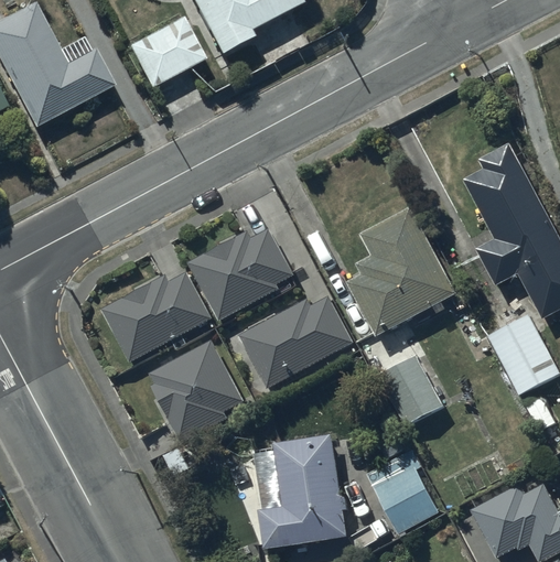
[(187,0),(217,55),(251,38),(248,32),(275,18),(290,49),(308,40),(291,9),(300,4),(298,0),(187,0)]
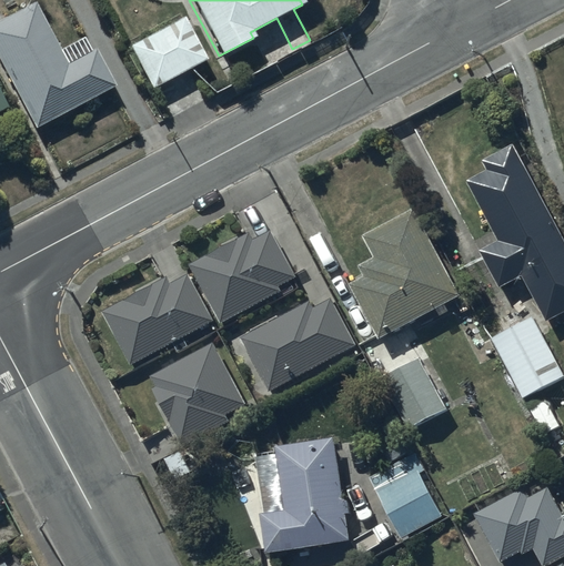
[(64,64),(32,3),(0,20),(0,68),(32,129),(111,87),(92,50),(64,64)]
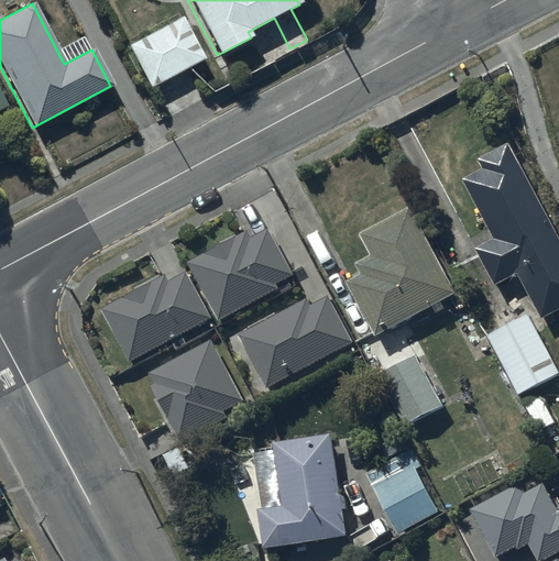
[(204,59),(178,13),(122,43),(148,89),(204,59)]
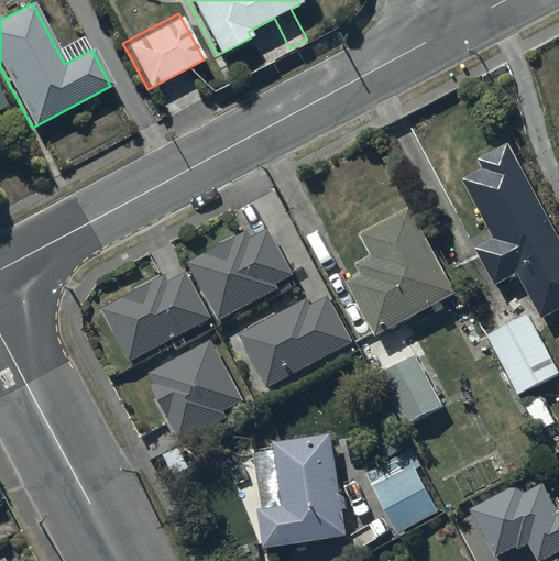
[(558,307),(558,235),(506,142),(478,158),(482,166),(460,179),(493,238),(474,248),(495,284),(516,272),(543,318),(558,307)]
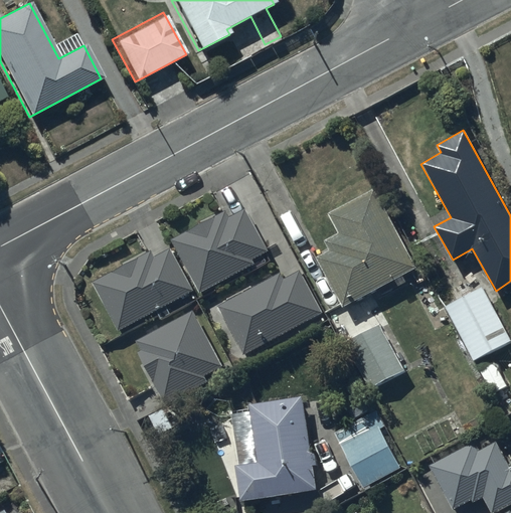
[(415,268),(374,189),(328,213),(338,233),(325,241),(330,250),(316,258),(342,307),(415,268)]
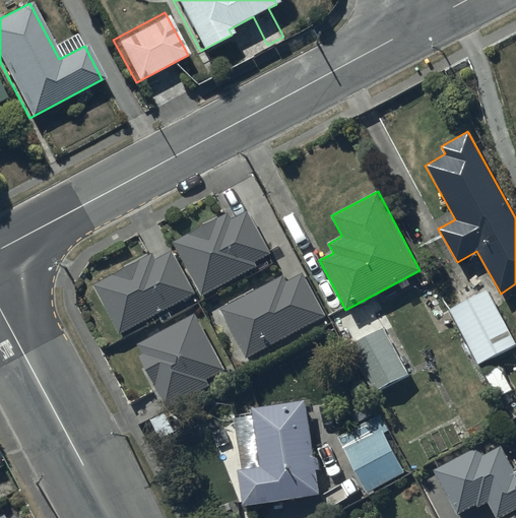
[(200,295),(256,267),(253,261),(268,253),(247,211),(231,219),(228,214),(174,242),(200,295)]
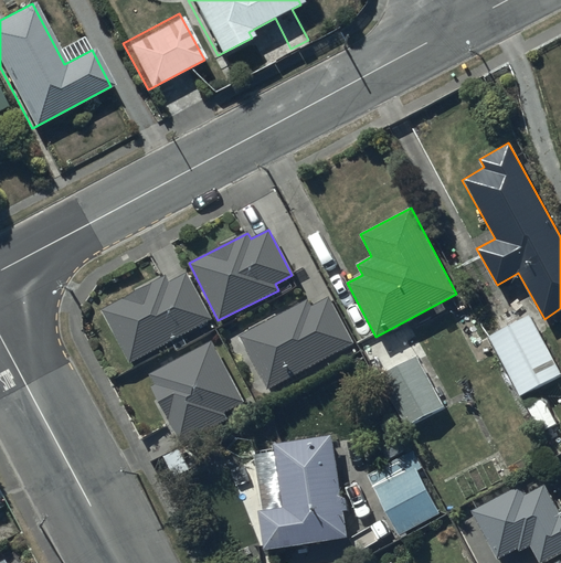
[(211,318),(184,272),(168,282),(165,275),(99,311),(128,363),(211,318)]
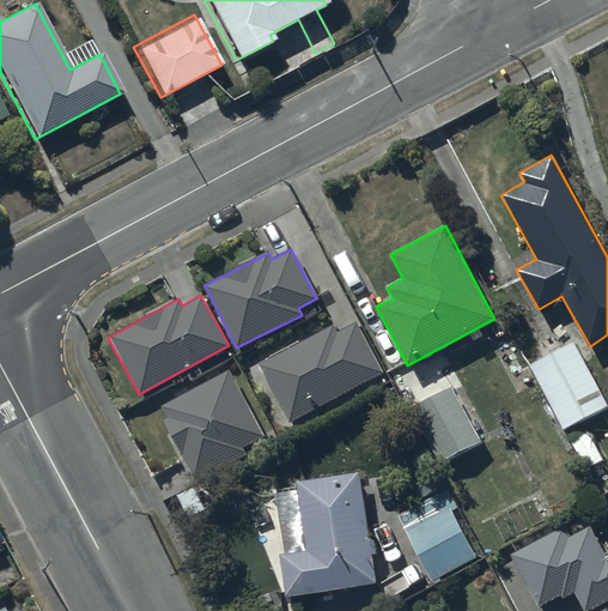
[(382,373),(354,322),(336,332),(332,324),(299,342),(293,331),(263,346),(271,358),(257,366),(290,423),(382,373)]
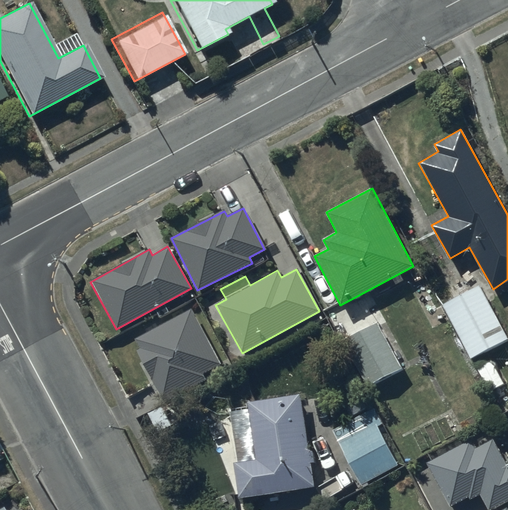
[(493,309),(479,284),(442,304),(471,359),(507,339),(507,332),(495,308),(493,309)]
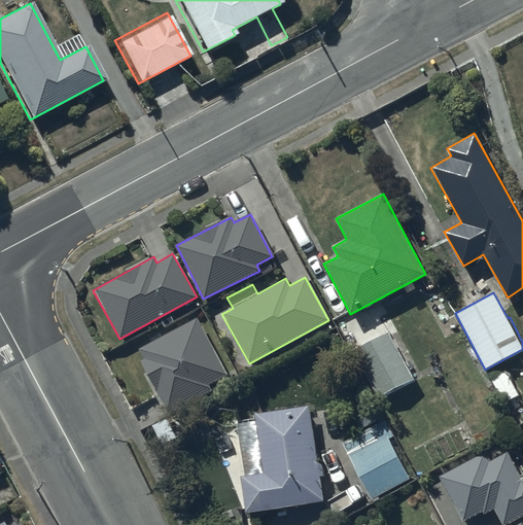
[(227,374),(196,317),(138,348),(143,358),(140,359),(155,389),(154,390),(168,414),(211,391),(207,384),(227,374)]
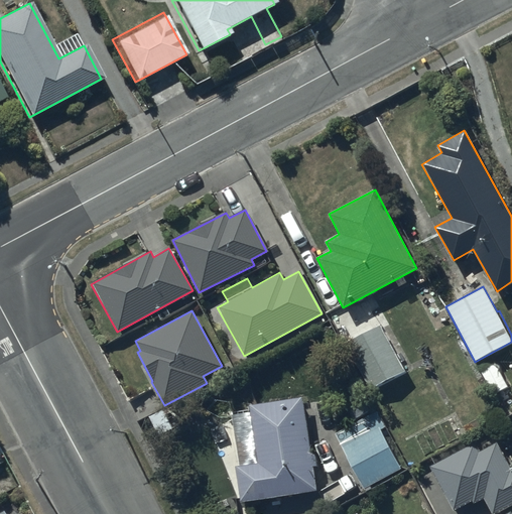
[(404,371),(378,325),(344,344),(370,390),(404,371)]
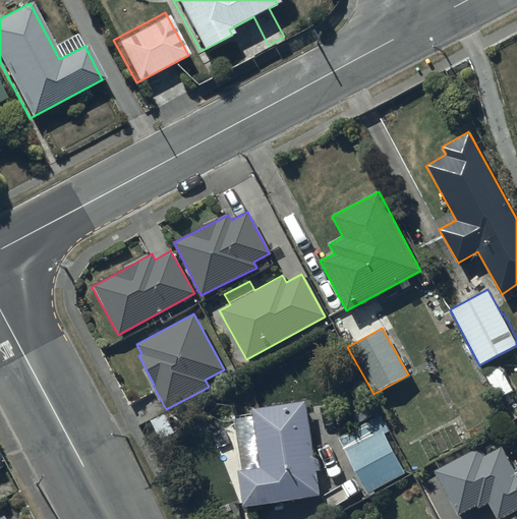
[(318,495),(304,401),(251,408),(252,413),(231,415),(234,438),(255,435),(260,468),(240,471),(244,505),(318,495)]
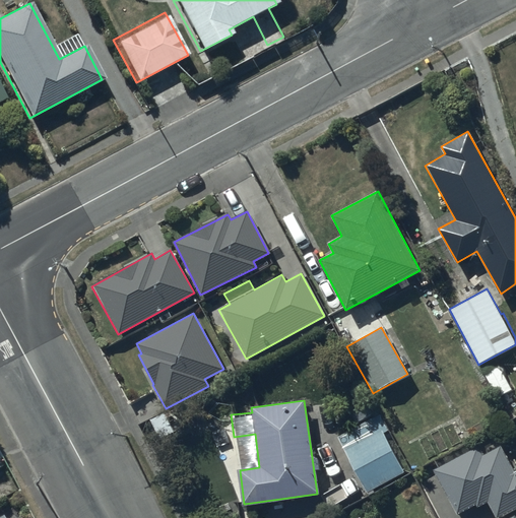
[(378,412),(335,436),(366,492),(404,471),(383,432),(387,430),(378,412)]
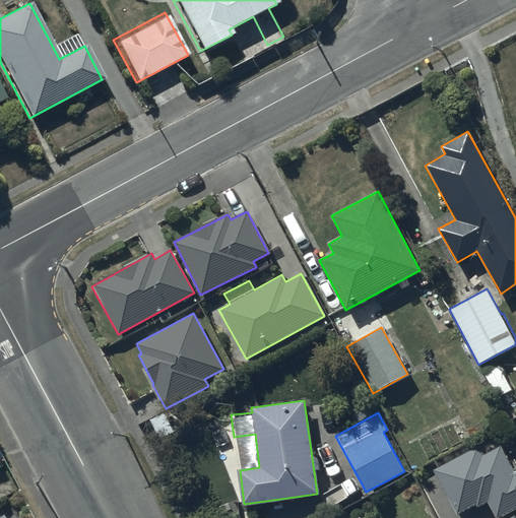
[(515,472),(514,473),(499,446),(480,455),(477,447),(433,470),(456,515),(476,505),(477,507),(488,502),(496,517),(515,507),(515,472)]
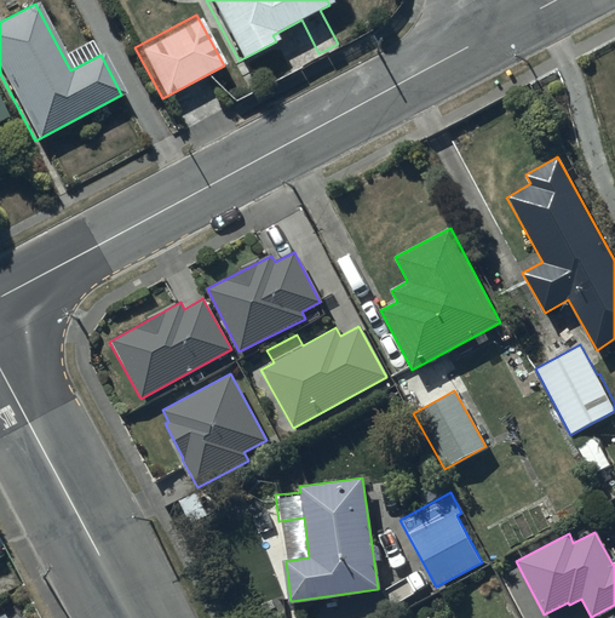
All buildings are outlined.
